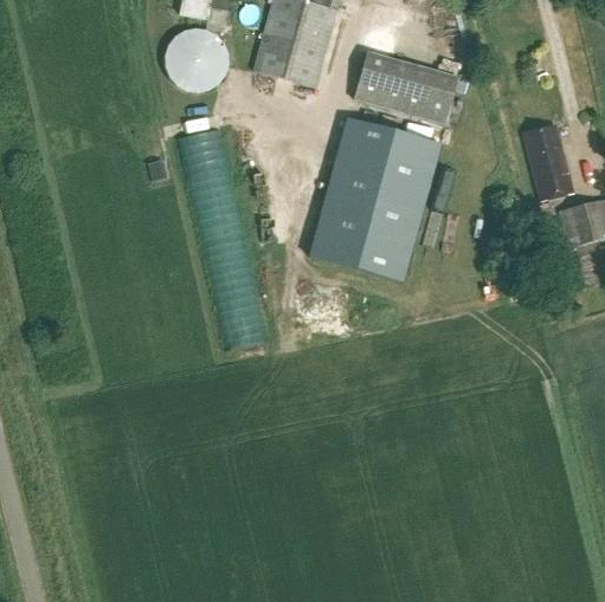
[(180,0),(178,12),(205,19),(210,0),(180,0)]
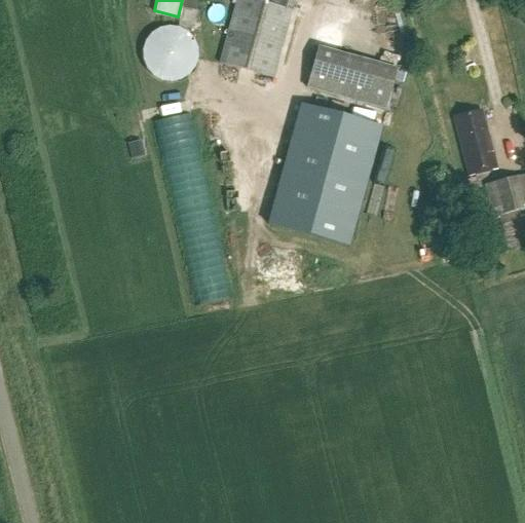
[(236,0),(220,62),(280,78),(301,0),(236,0)]
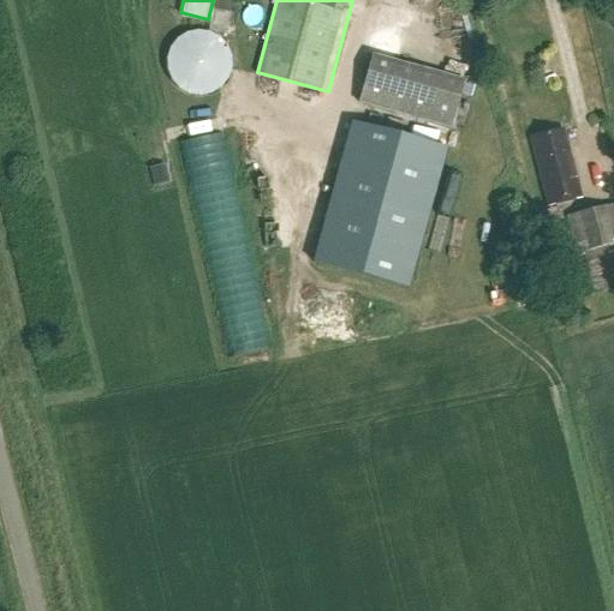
[(232,64),(232,60),(232,58),(232,55),(231,53),(230,49),(228,47),(227,45),(226,42),(225,40),(222,39),(220,36),(219,35),(216,33),(213,31),(210,30),(208,30),(206,29),(202,29),(200,29),(197,29),(195,29),(191,30),(189,30),(186,31),(184,33),(182,35),(179,36),(177,39),(176,40),(173,42),(172,45),(171,47),(170,49),(168,53),(168,55),(168,58),(167,60),(168,64),(168,66),(168,69),(170,72),(171,75),(172,77),(173,79),(176,82),(177,83),(179,85),(182,87),(184,89),(186,90),(189,91),(191,91),(195,93),(197,93),(200,93),(203,93),(206,93),(208,91),(210,91),(213,90),(216,89),(219,87),(220,85),(222,83),(225,82),(226,79),(227,77),(228,75),(230,72),(231,69),(232,66),(232,64)]
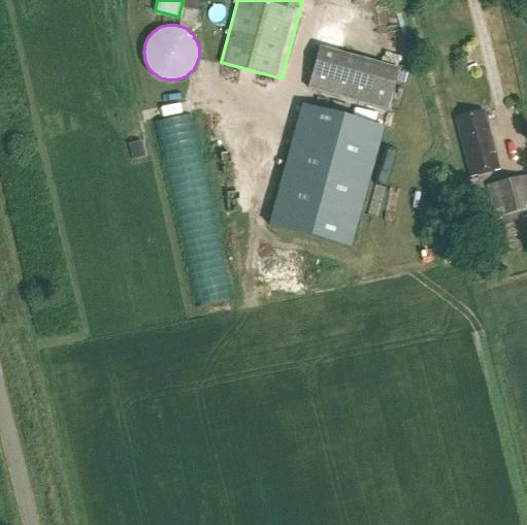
[(399,67),(320,45),(308,86),(388,107),(399,67)]
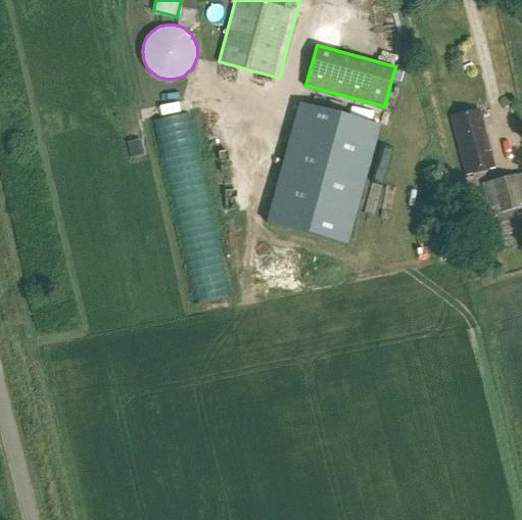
[(300,100),(267,220),(348,242),(381,123),(300,100)]
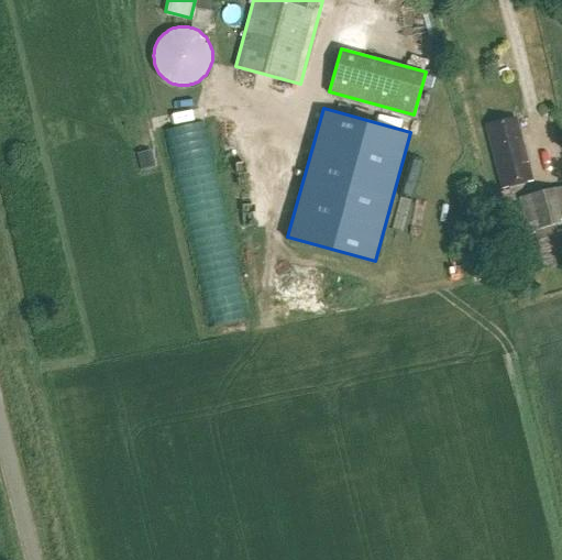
[(531,177),(516,116),(487,123),(503,185),(531,177)]
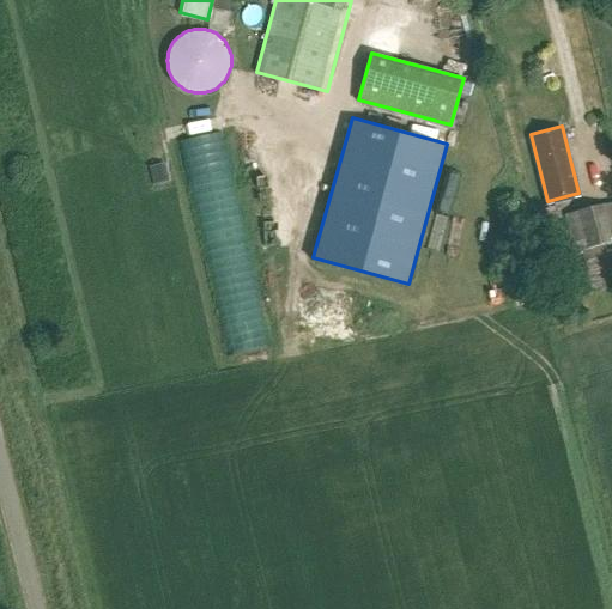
[(611,200),(568,211),(577,249),(586,248),(595,288),(611,284),(611,200)]
